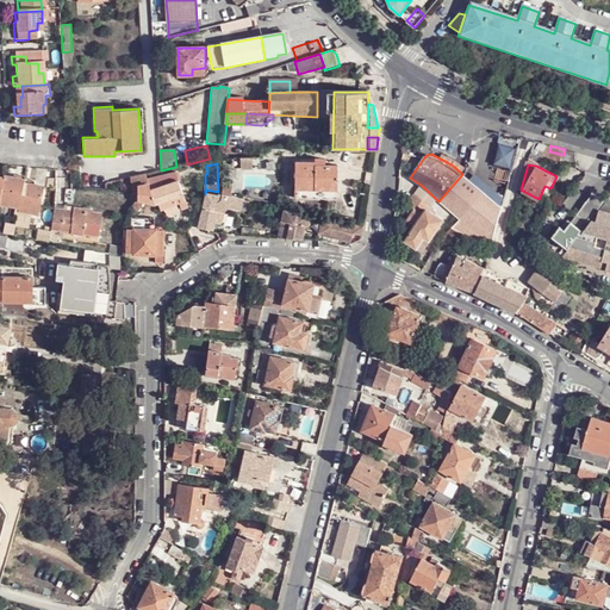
[(292,191),(334,195),(336,172),(315,170),(315,168),(294,166),(292,191)]
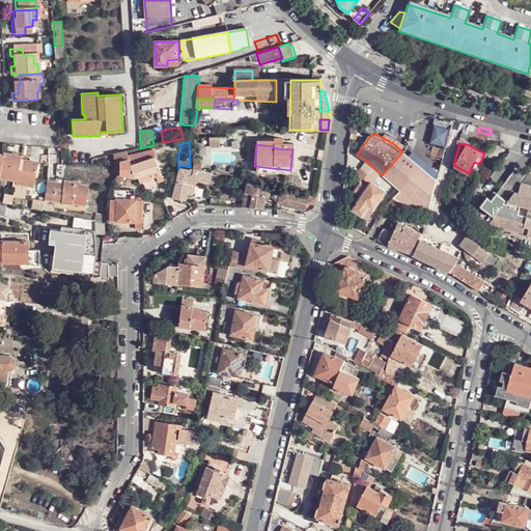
[(3,162),(0,174),(19,177),(23,157),(23,154),(6,149),(3,162)]
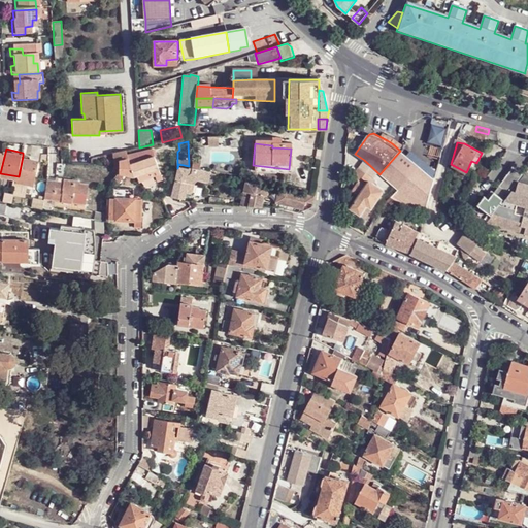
[(114,162),(114,167),(116,168),(120,167),(120,173),(134,176),(135,177),(131,165),(126,151),(112,154),(114,162)]
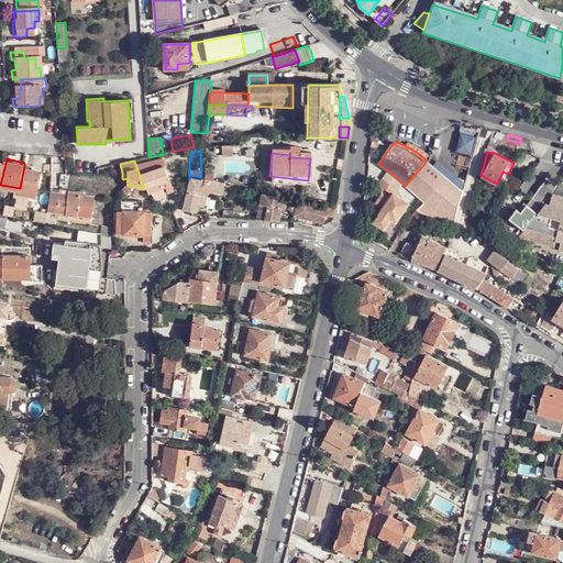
[(438,187),(448,177),(427,161),(405,186),(426,202),(429,198),(439,187),(438,187)]
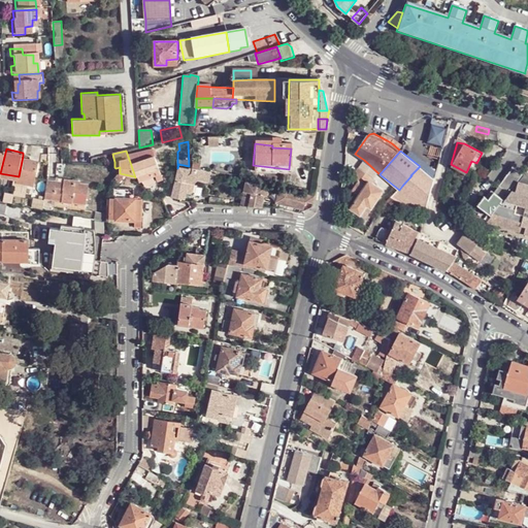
[(40,160),(23,156),(19,176),(18,180),(35,185),(40,160)]
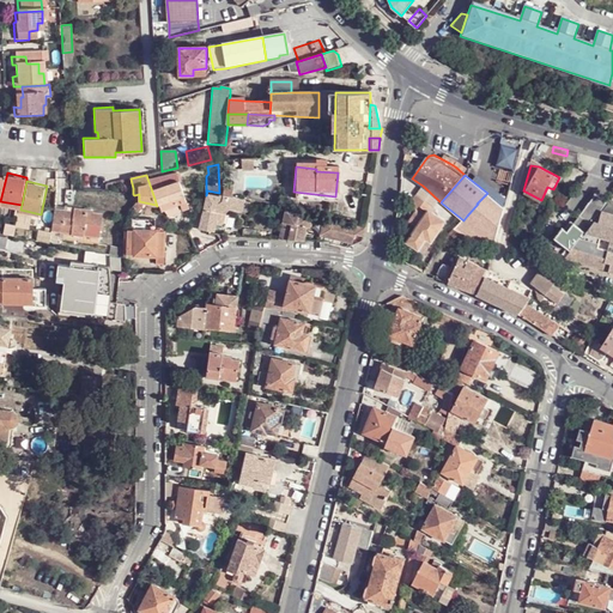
[(152,192),(157,206),(162,204),(164,210),(178,205),(182,212),(189,210),(178,182),(152,192)]
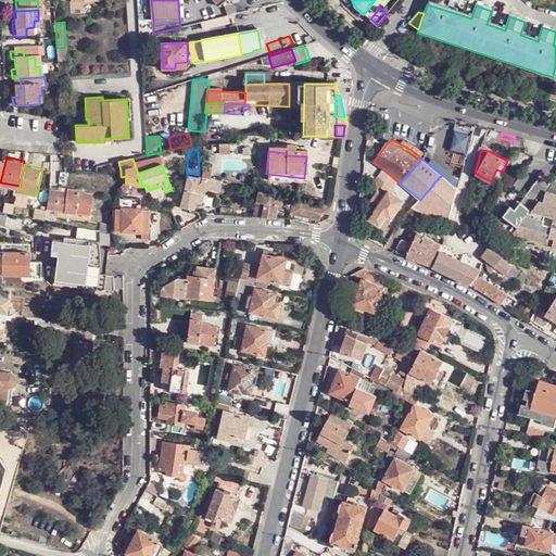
[(203,168),(202,176),(211,178),(212,171),(203,168)]
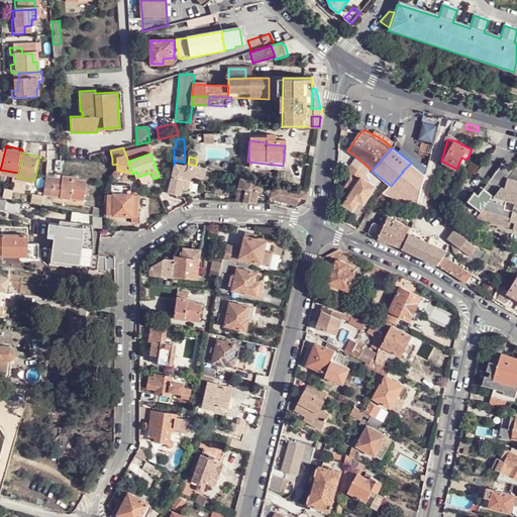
[(281,174),(283,166),(247,162),(245,171),(281,174)]
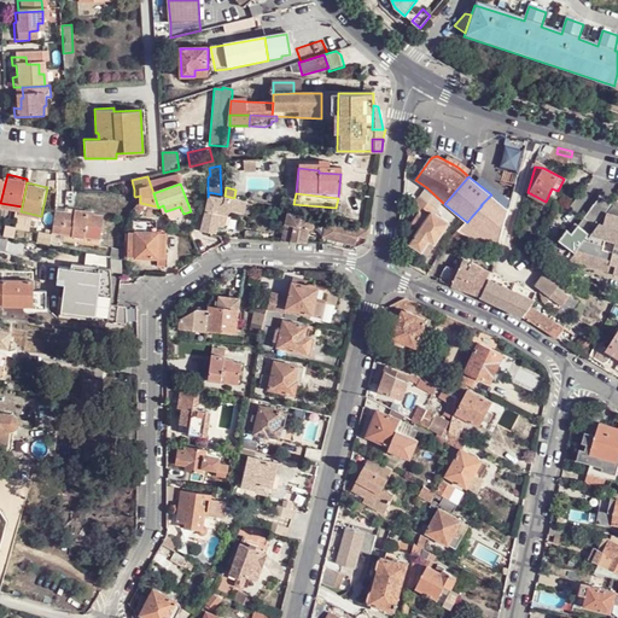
[(409,243),(412,251),(420,248),(429,252),(447,221),(435,213),(437,208),(415,193),(409,215),(413,217),(410,221),(420,227),(409,243)]
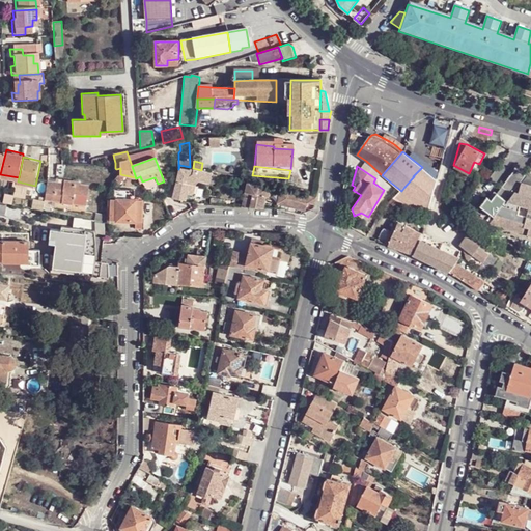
[(214,174),(180,167),(174,198),(187,201),(188,195),(194,197),(196,194),(198,186),(203,184),(217,188),(219,176),(214,175),(214,174)]
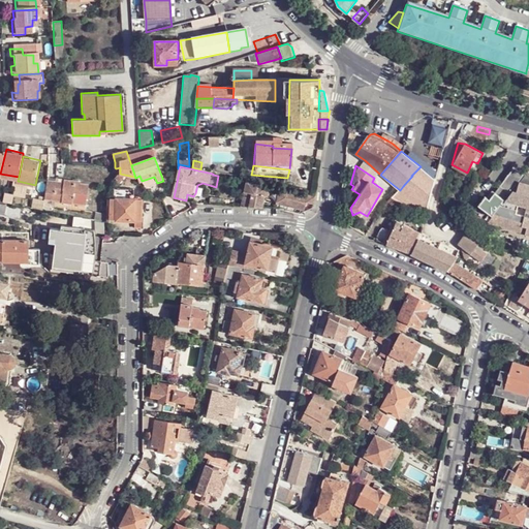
[(433,194),(437,180),(421,166),(411,176),(412,176),(403,186),(409,191),(403,203),(422,213),(423,211),(425,207),(431,193),(433,194)]
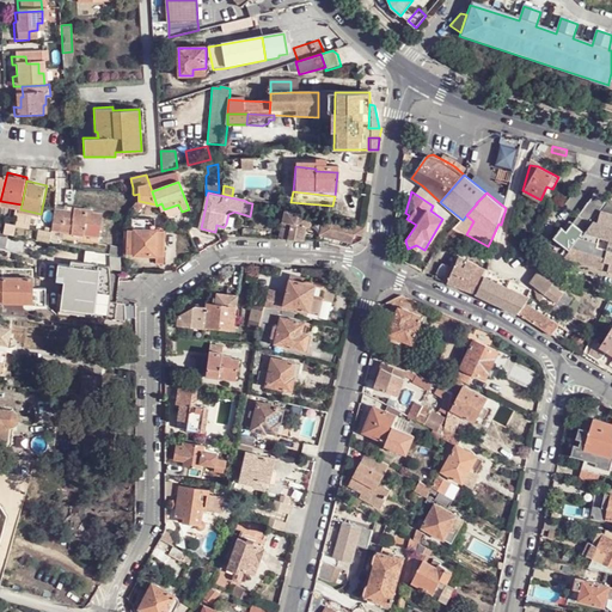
[(555,237),(573,250),(575,246),(581,238),(585,233),(607,202),(597,194),(569,231),(563,227),(555,237)]
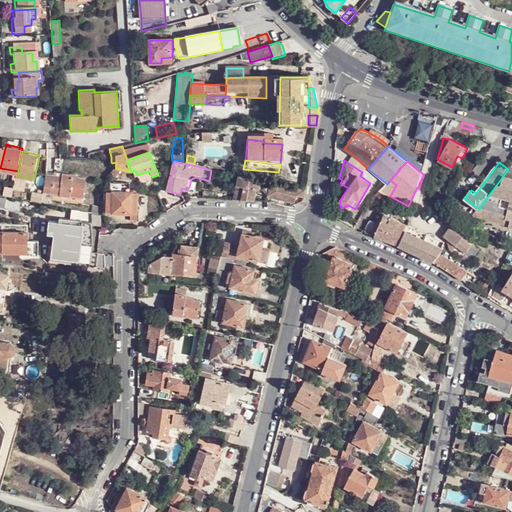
[(511,171),(508,169),(489,195),(503,199),(511,201),(511,205),(511,171)]
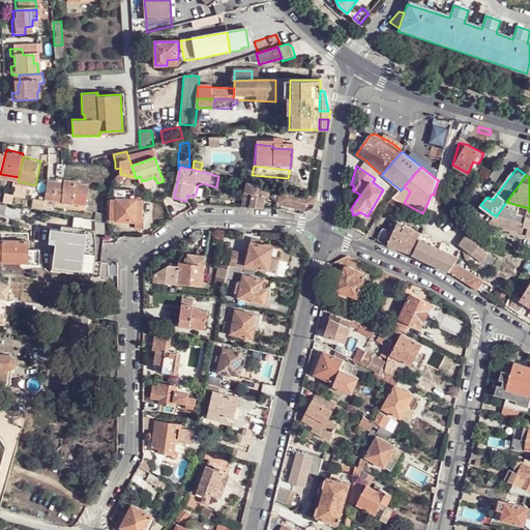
[(60,179),(51,177),(47,195),(66,199),(65,201),(77,203),(77,202),(90,205),(94,184),(81,181),(81,179),(70,177),(68,187),(59,185),(60,179)]
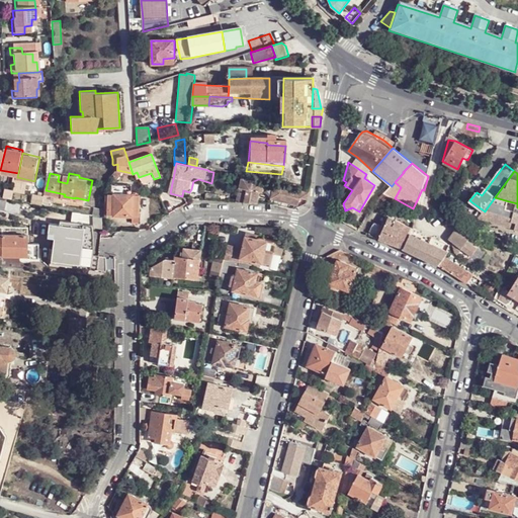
[(237,175),(232,201),(238,201),(253,203),(255,193),(259,191),(261,181),(237,175)]
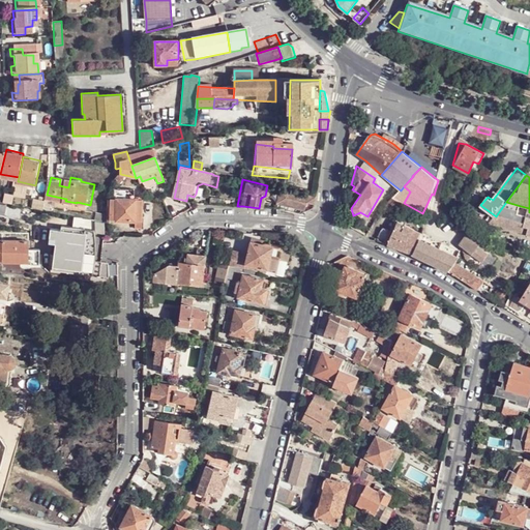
[(115,187),(115,198),(136,200),(136,189),(115,187)]
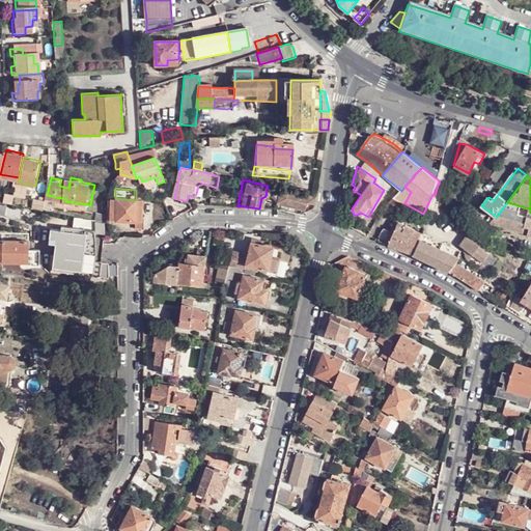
[(136,200),(115,198),(110,198),(110,219),(115,219),(116,221),(136,222),(135,229),(142,229),(143,200),(136,200)]
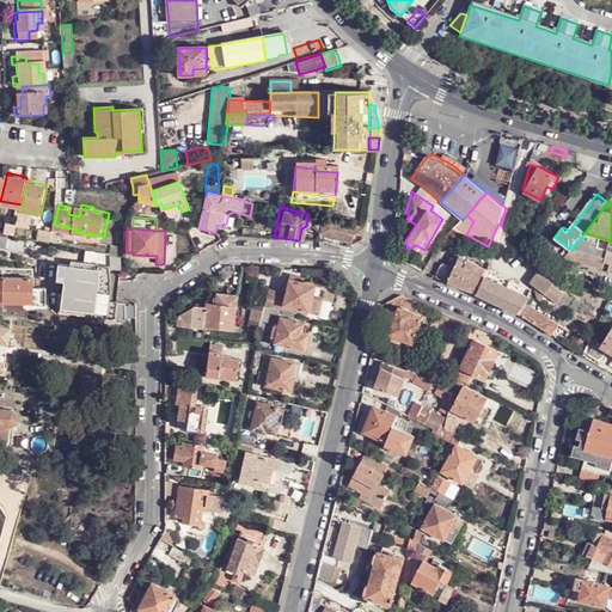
[(585,233),(581,238),(599,244),(601,238),(585,233)]
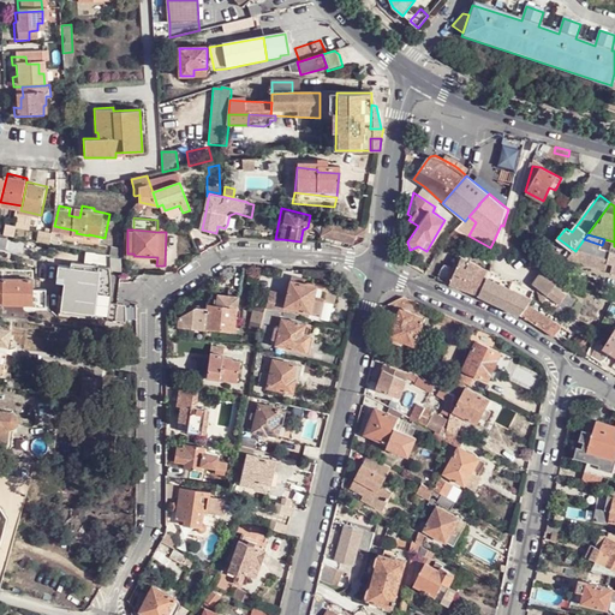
[(575,251),(571,257),(607,269),(608,264),(610,257),(578,248),(575,251)]
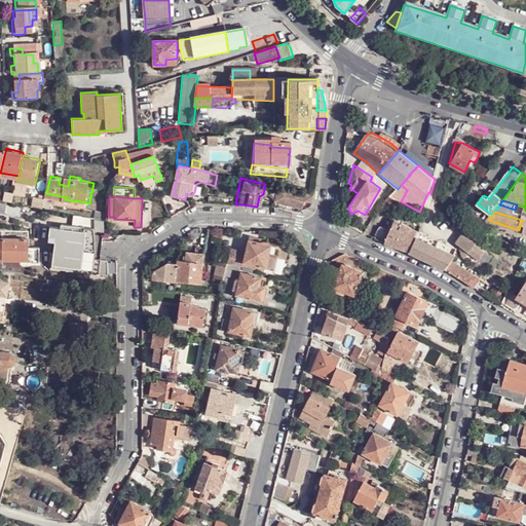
[(103,218),(95,218),(95,235),(104,235),(103,218)]
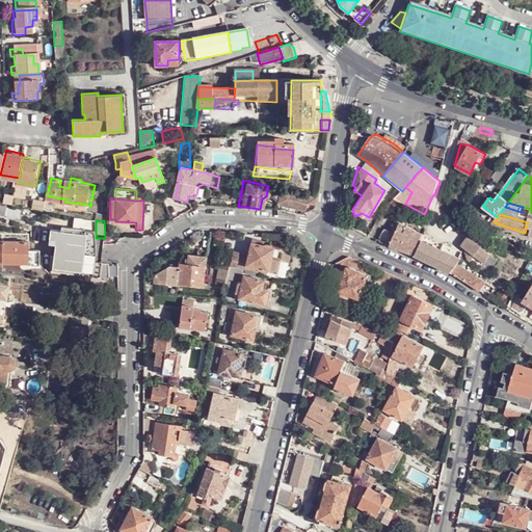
[(390,246),(416,256),(423,241),(397,230),(394,237),(390,246)]
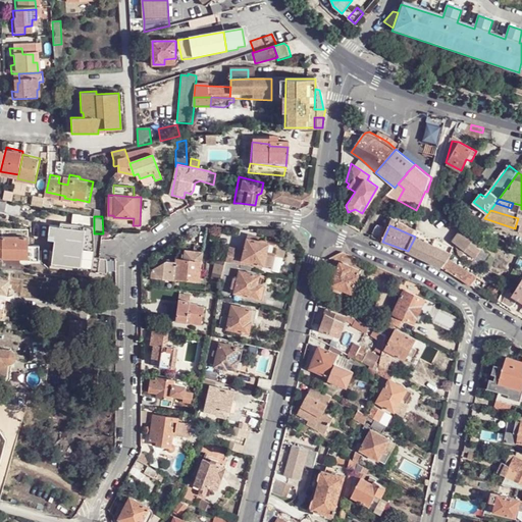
[(463,228),(453,241),(474,258),(481,249),(471,242),(475,238),(472,235),(463,228)]
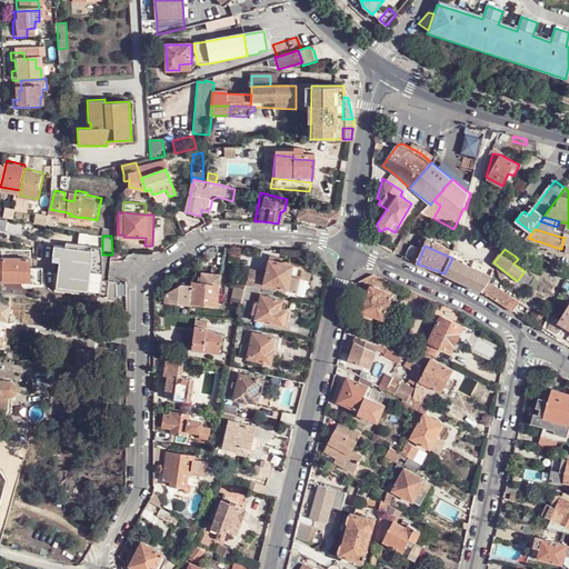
[(21,270),(30,270),(30,258),(0,257),(0,278),(1,279),(1,281),(20,282),(21,270)]
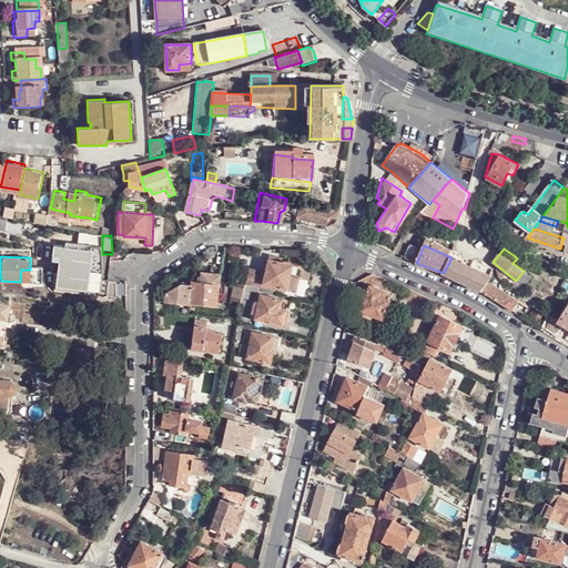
[(261,288),(301,298),(304,284),(301,283),(302,279),(306,280),(308,265),(294,262),(294,264),(288,263),(288,260),(279,256),(276,261),(270,259),(261,288)]
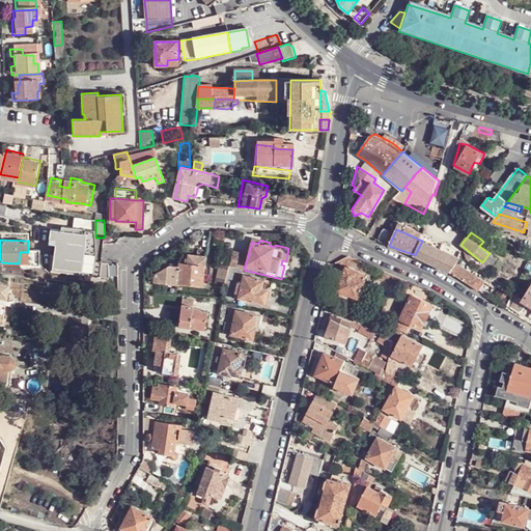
[(449,272),(456,262),(462,257),(422,241),(415,255),(431,263),(449,272)]
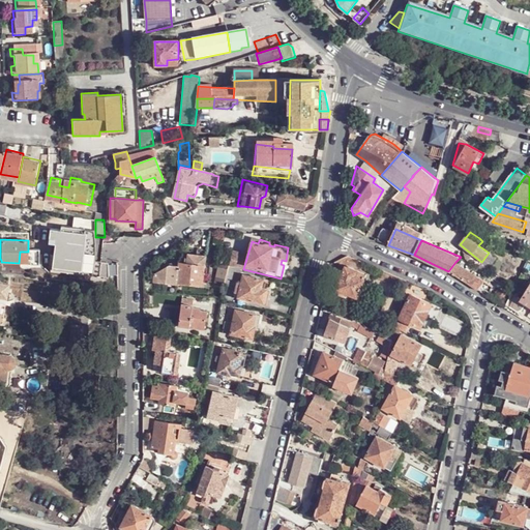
[(39,265),(39,248),(30,248),(30,266),(39,265)]
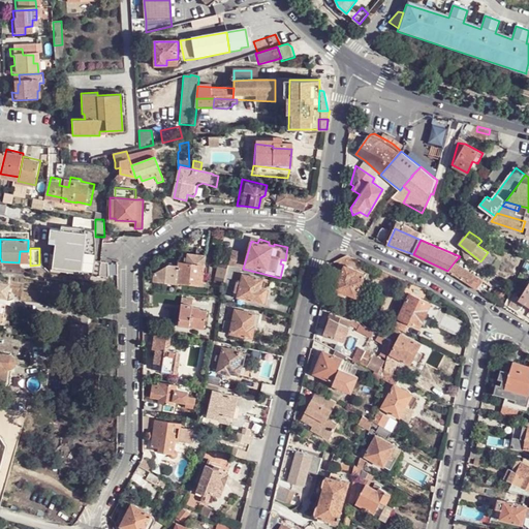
[(27,262),(28,251),(20,251),(19,262),(27,262)]
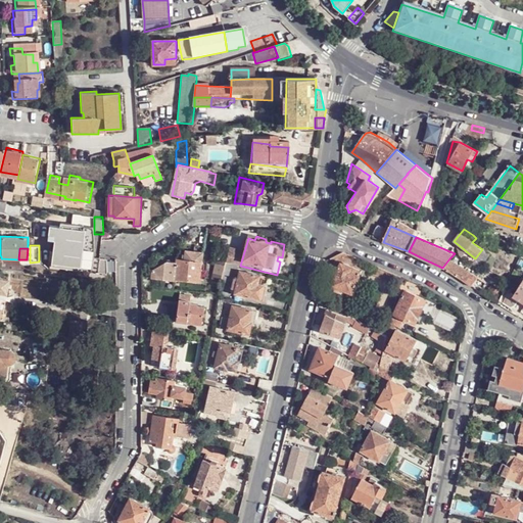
[(176,263),(168,260),(152,269),(151,279),(175,282),(175,279),(199,282),(203,253),(187,250),(186,259),(181,259),(177,258),(176,263)]
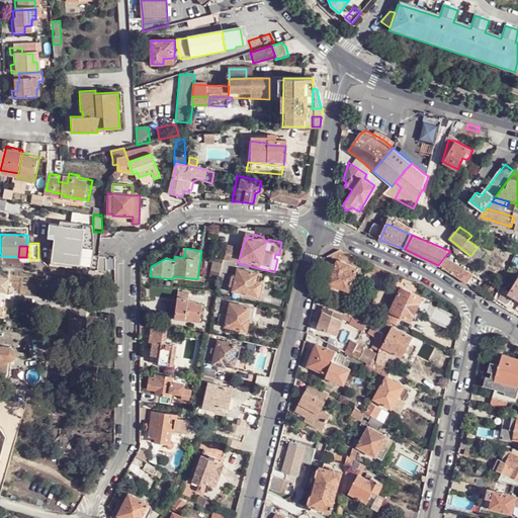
[(226,253),(224,259),(236,262),(237,256),(226,253)]
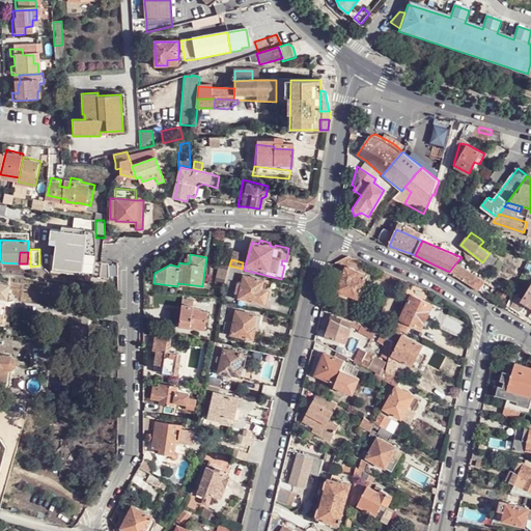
[(449,272),(478,290),(485,282),(456,262),(449,272)]
